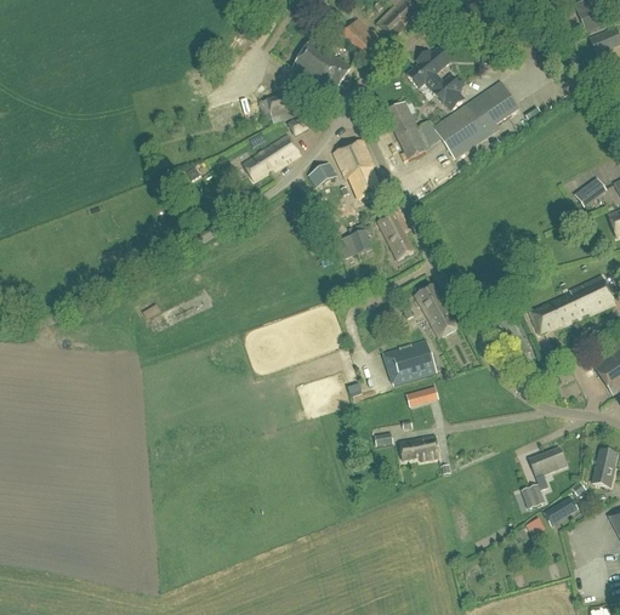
[(397,0),(375,21),(390,35),(416,9),(408,0),(397,0)]
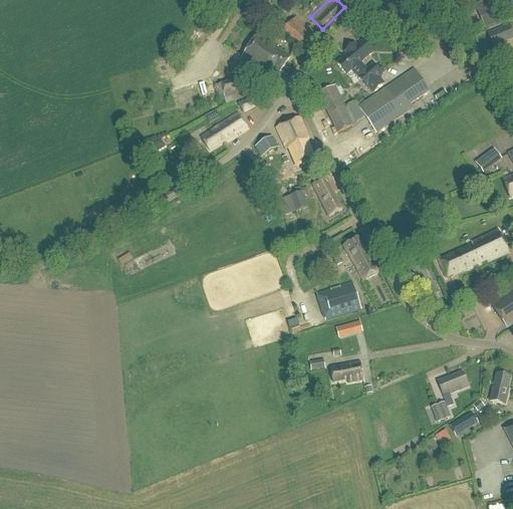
[(493,0),(498,11),(511,6),(508,0),(493,0)]
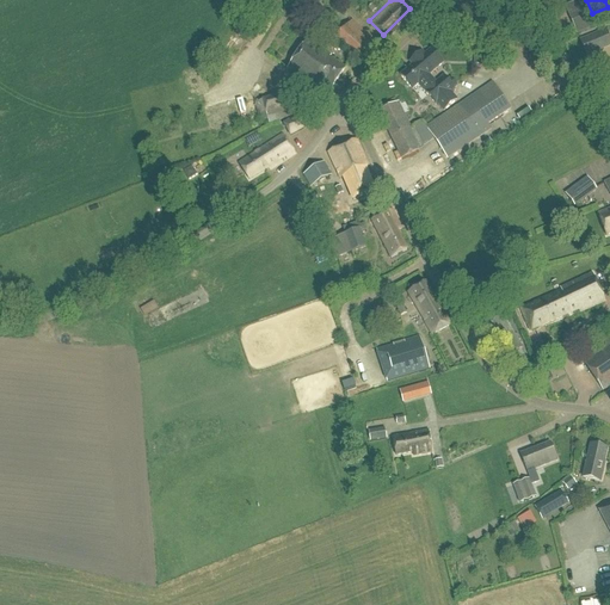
[(592,22),(585,5),(567,12),(575,29),(592,22)]
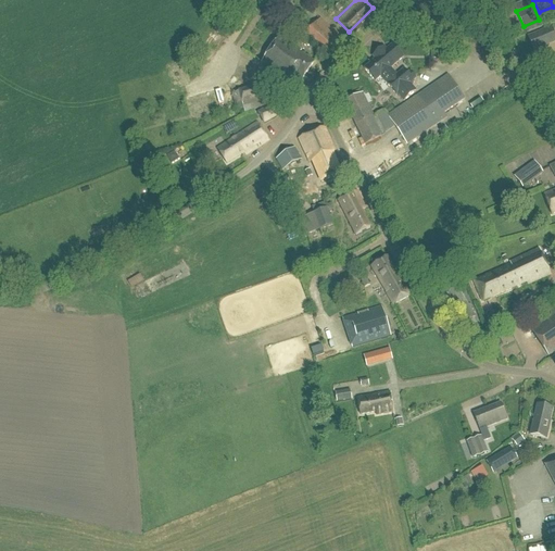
[(303,14),(294,7),(288,15),(295,23),(303,14)]
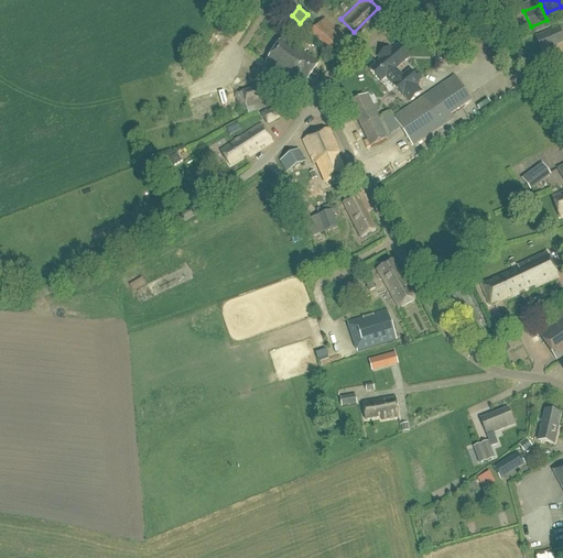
[(332,51),(345,35),(323,15),(309,32),(332,51)]
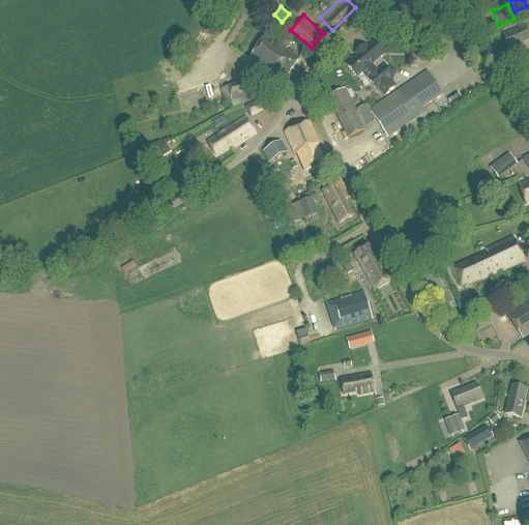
[(286,45),(265,30),(247,56),(274,75),(280,66),(287,71),(298,55),(285,46),(286,45)]
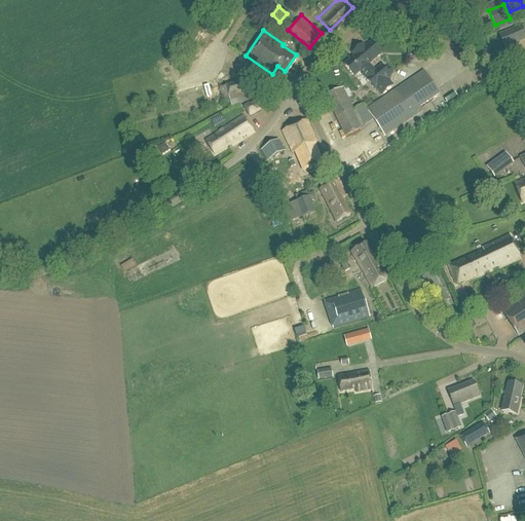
[(362,40),(355,44),(368,60),(380,49),(370,38),(364,43),(362,40)]
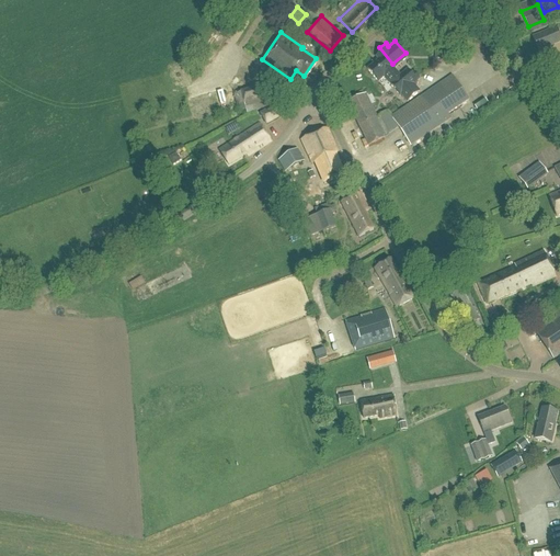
[(376,78),(383,71),(390,65),(392,64),(379,47),(374,53),(377,55),(365,65),(376,78)]
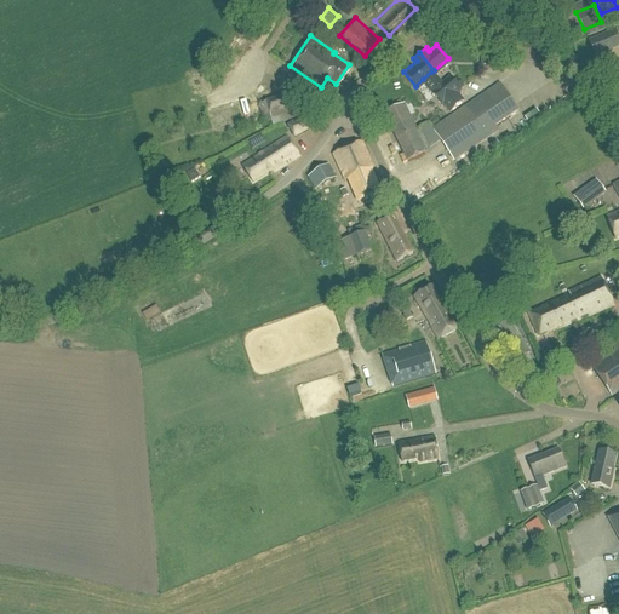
[(431,72),(423,79),(430,87),(429,89),(440,101),(441,99),(448,108),(462,97),(457,91),(458,90),(459,79),(456,75),(453,78),(448,73),(439,80),(431,72)]
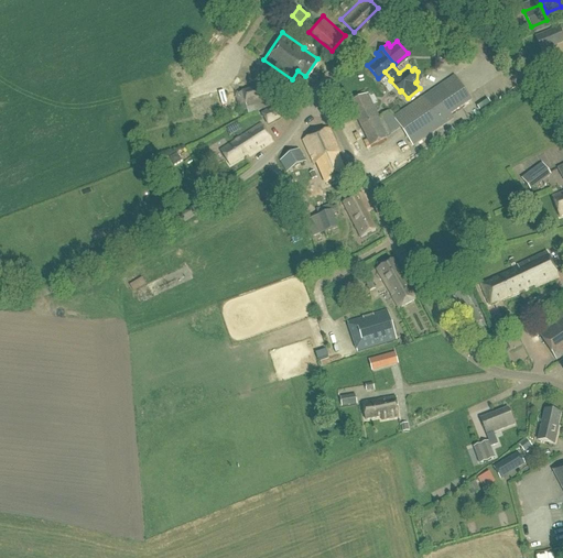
[(469,96),(453,70),(391,112),(411,141),(428,130),(452,115),(448,110),(469,96)]
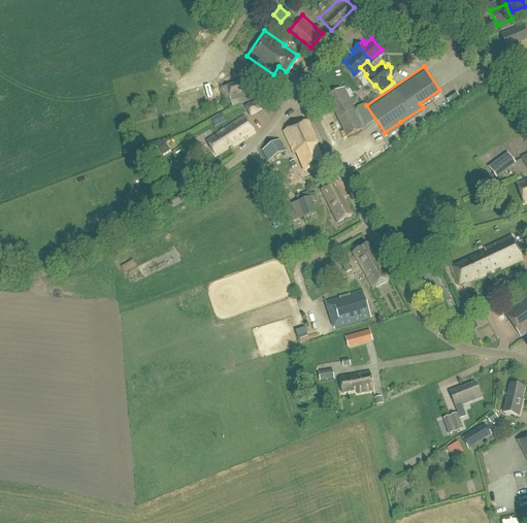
[(183,105),(215,100),(211,82),(179,87),(183,105)]
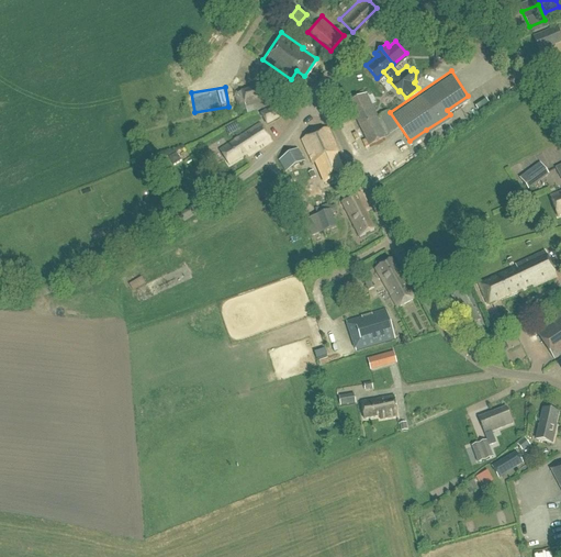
[(377,113),(365,89),(347,98),(368,142),(384,134),(374,114),(377,113)]
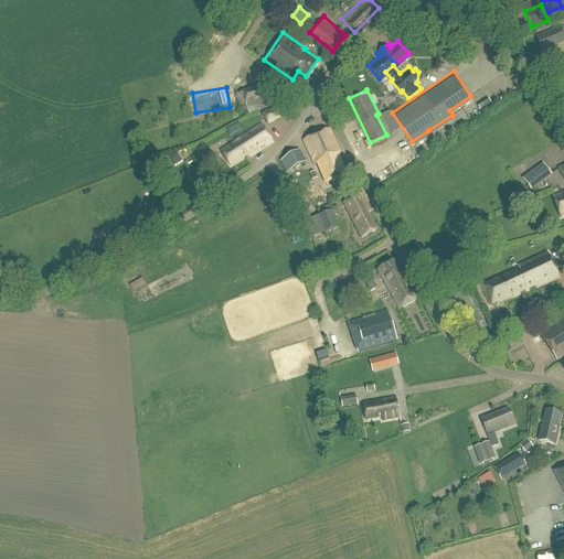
[(283,98),(262,109),(268,121),(288,110),(283,98)]
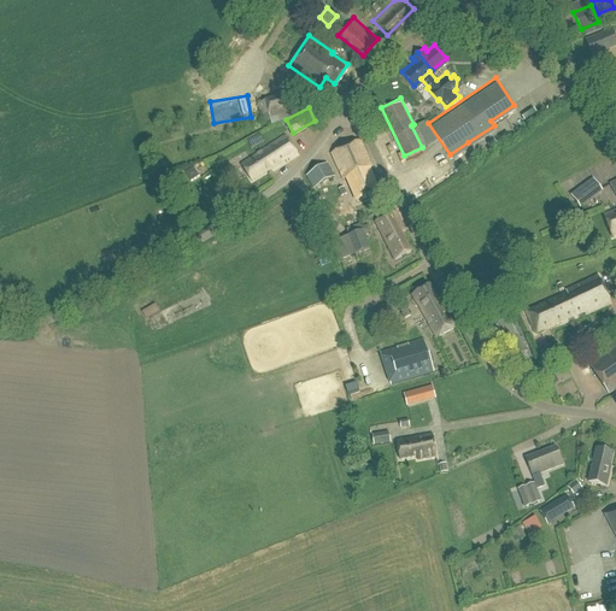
[(297,152),(285,133),(240,162),(250,177),(270,164),(271,168),(297,152)]
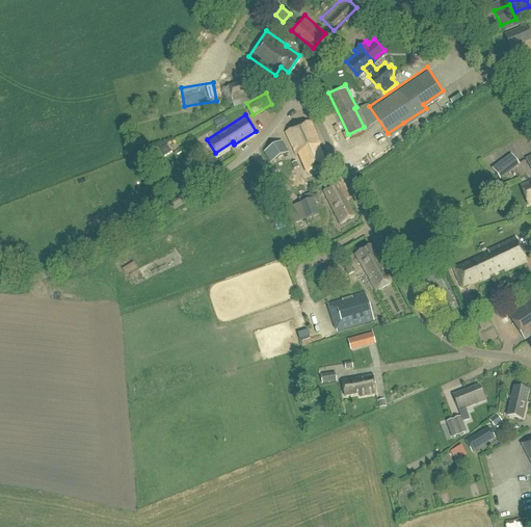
[(319,140),(309,117),(285,128),(294,151),(297,150),(307,169),(325,161),(316,141),(319,140)]
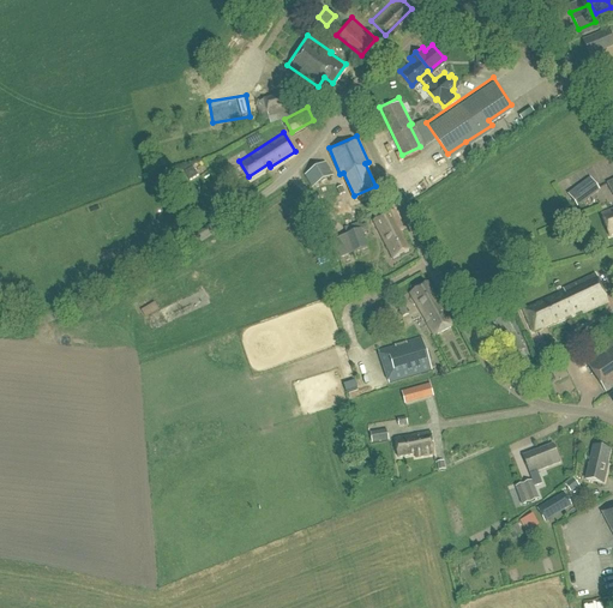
[(332,170),(324,158),(304,170),(311,184),(332,170)]
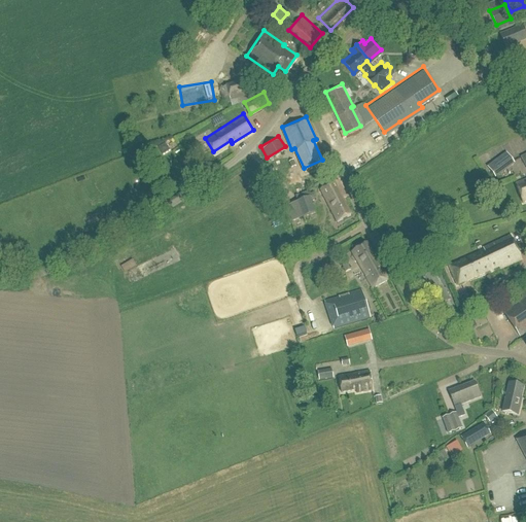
[(514,160),(507,151),(488,166),(494,174),(498,171),(501,178),(505,176),(502,168),(514,160)]
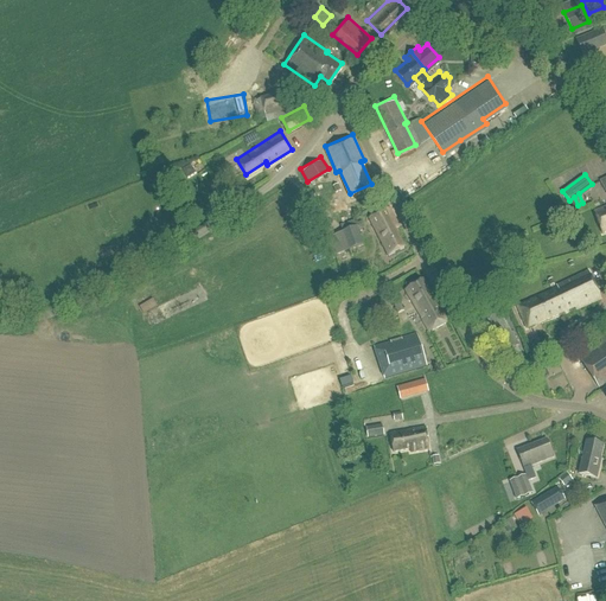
[(605,203),(593,208),(601,230),(605,228),(605,203)]
